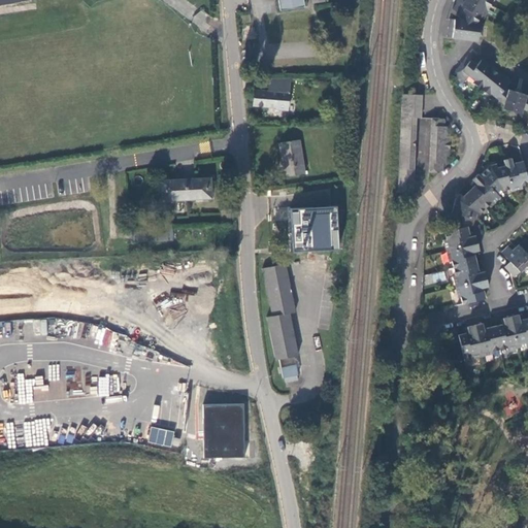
[(277,0),(279,10),(304,6),(303,0),(277,0)]
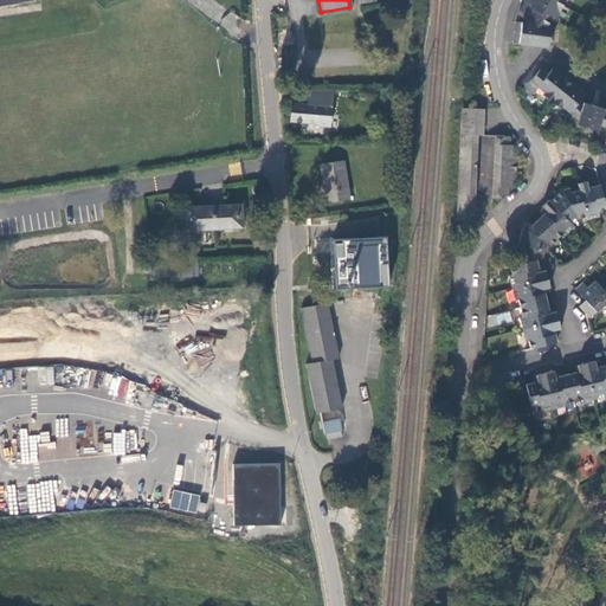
[(533,0),(532,2),(527,0),(524,0),(519,11),(532,19),(529,24),(516,23),(513,43),(548,47),(548,42),(552,42),(553,32),(550,32),(550,26),(547,26),(550,19),(554,21),(565,0),(533,0)]
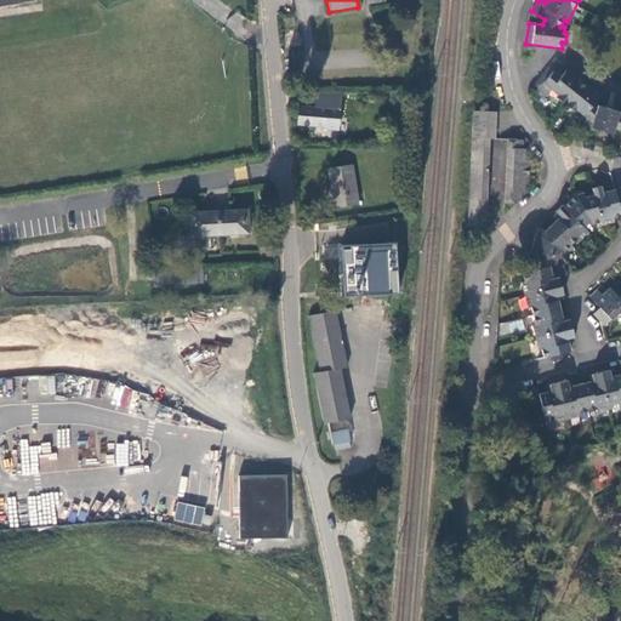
[(592,106),(600,95),(593,89),(591,91),(562,67),(563,64),(556,58),(531,89),(543,98),(552,89),(559,95),(557,97),(574,112),(576,109),(593,123),(592,127),(597,129),(596,132),(605,136),(607,132),(611,134),(614,127),(620,129),(620,115),(617,115),(619,112),(598,106),(597,109),(592,106)]
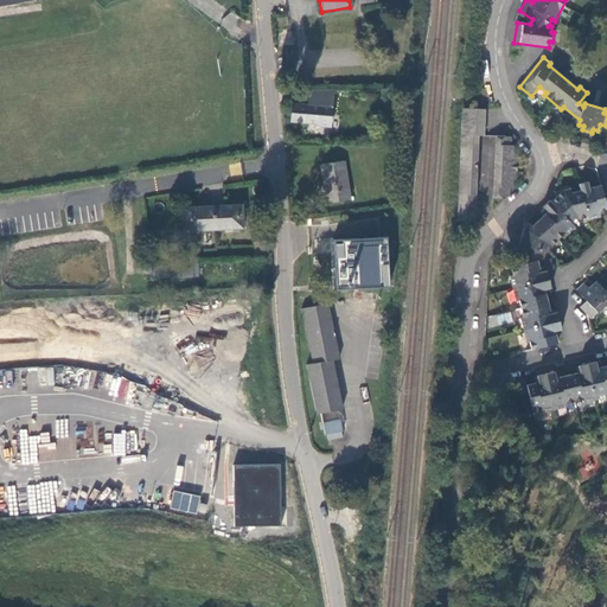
[(334,91),(310,91),(308,106),(293,103),(291,121),(317,123),(315,126),(331,128),(334,91)]
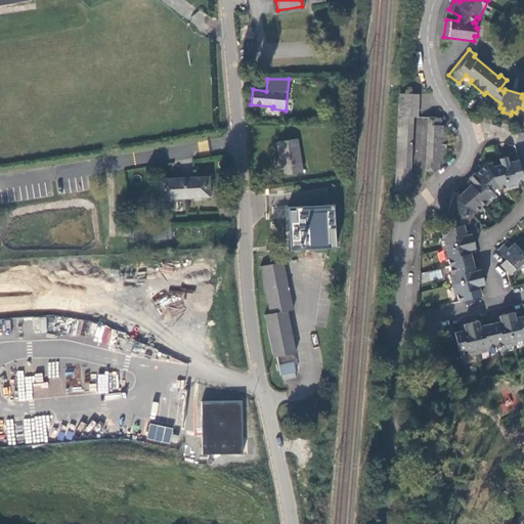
[(400,93),(395,191),(409,191),(412,117),(418,117),(419,94),(400,93)]
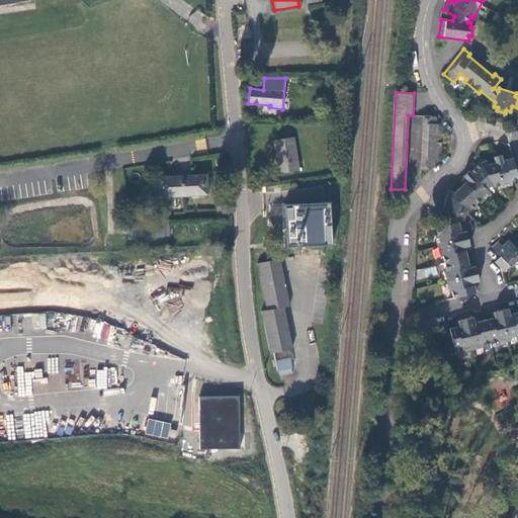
[(424,115),(421,168),(429,169),(429,167),(435,167),(436,160),(438,160),(439,153),(441,153),(443,131),(440,131),(440,123),(437,123),(437,118),(435,116),(424,115)]
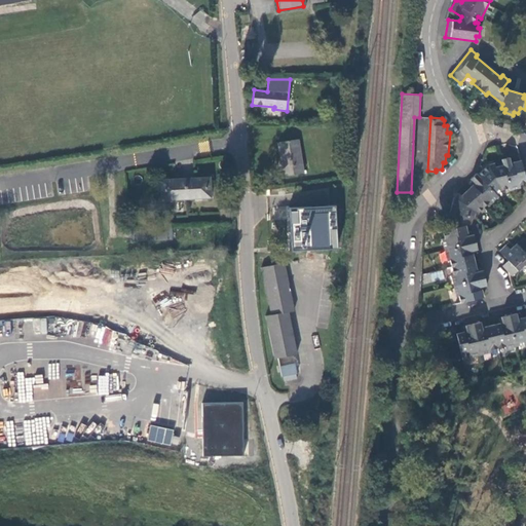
[(298,139),(278,143),(284,176),(304,173),(298,139)]
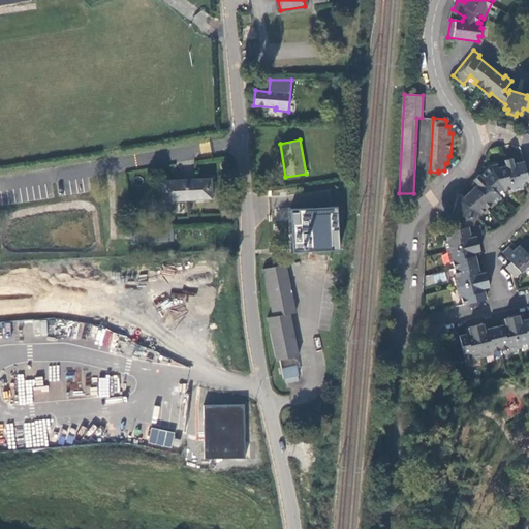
[(523,187),(528,185),(528,184),(524,162),(514,164),(511,159),(504,160),(505,166),(511,189),(511,192),(524,189),(523,187)]
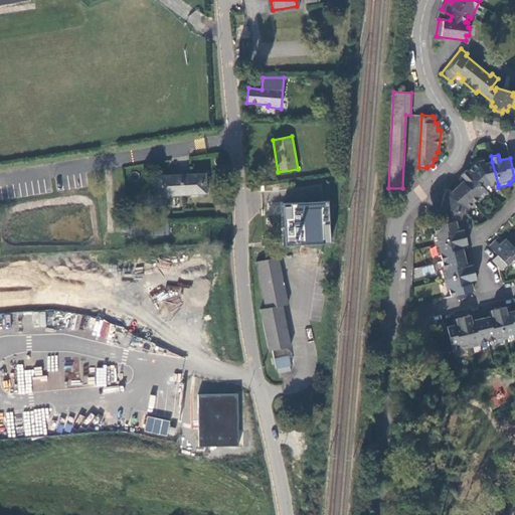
[(492,185),(498,184),(492,162),(484,164),(483,161),(478,162),(468,171),(486,191),(492,185)]
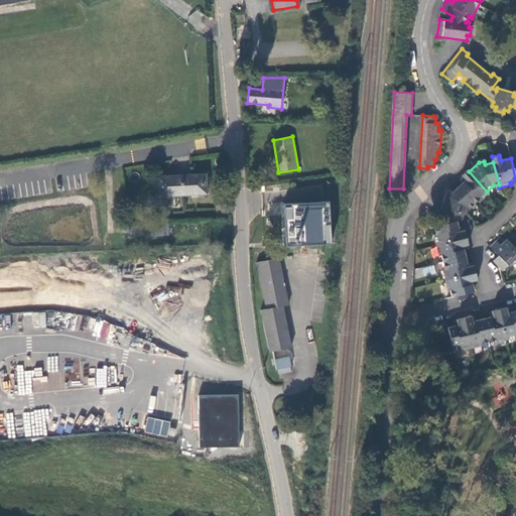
[(480,201),(489,194),(487,191),(469,171),(468,170),(462,176),(465,179),(458,186),(474,204),(479,199),(480,201)]
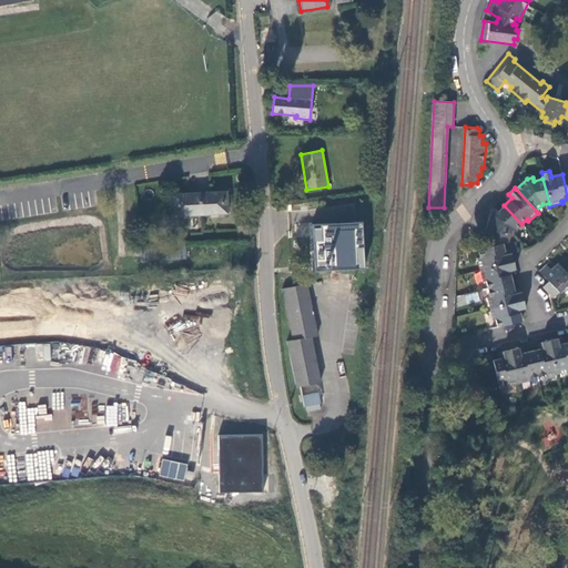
[(173,195),(174,216),(227,213),(226,192),(173,195)]
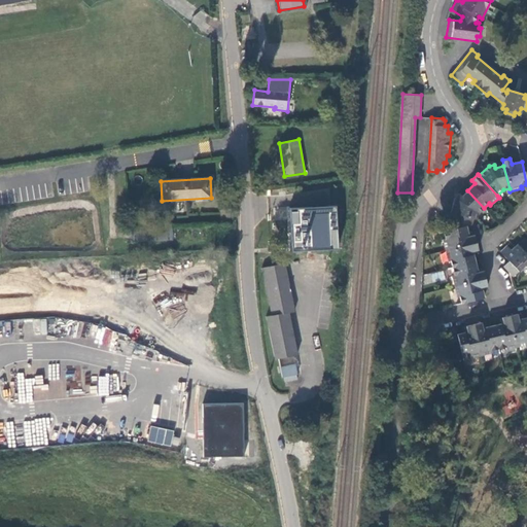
[(454,199),(450,213),(477,220),(479,213),(484,208),(467,190),(461,197),(459,195),(454,199)]
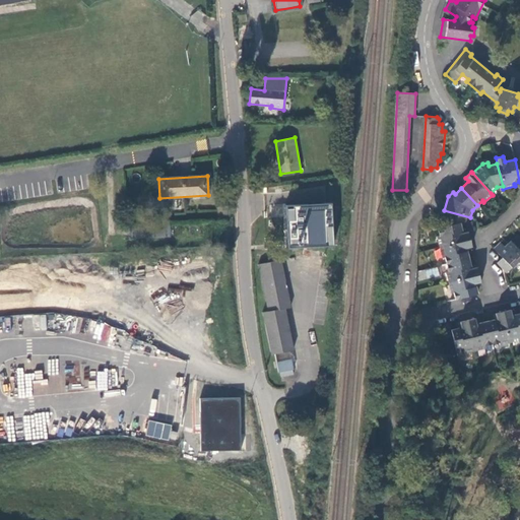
[(286,207),(289,250),(335,249),(332,205),(286,207)]
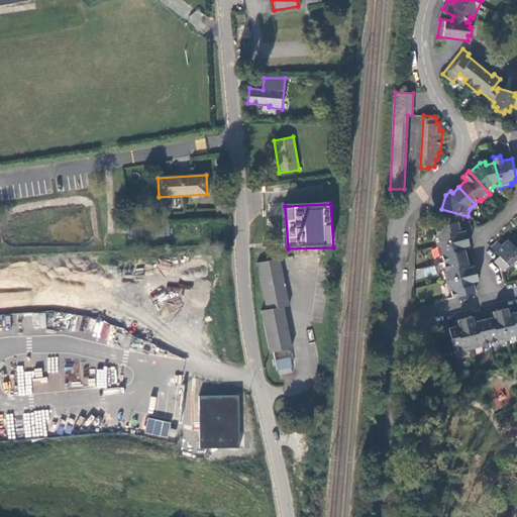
[(457,222),(434,228),(436,234),(434,235),(437,245),(467,238),(466,231),(459,232),(457,222)]
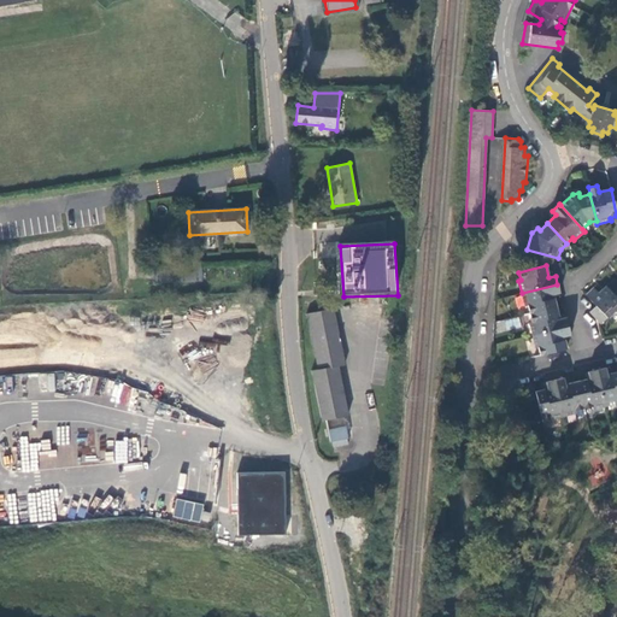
[(616,281),(613,278),(606,287),(616,298),(616,281)]
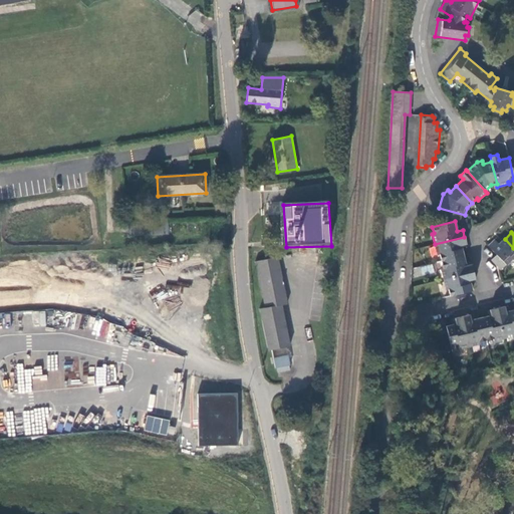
[(461,246),(466,245),(464,237),(435,244),(437,255),(439,255),(441,261),(464,256),(461,246)]
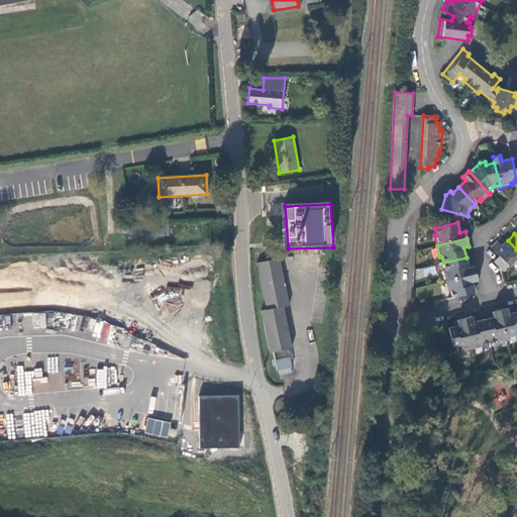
[(497,241),(491,247),(499,256),(495,262),(503,272),(512,264),(516,263),(516,249),(508,240),(502,245),(497,241)]
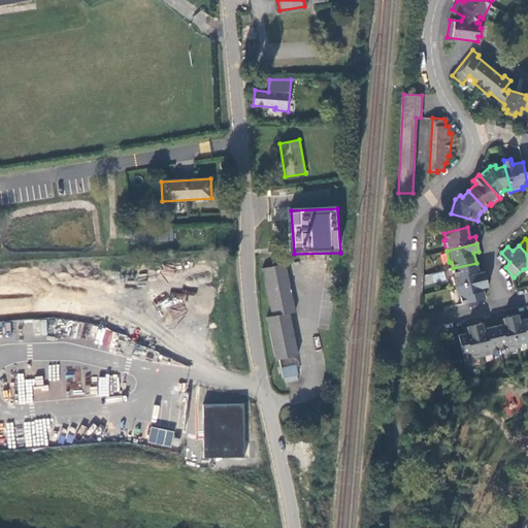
[(285,376),(286,376),(298,374),(303,373),(291,312),(296,311),(287,263),(263,267),(272,315),(267,316),(276,359),(281,358),(285,376)]
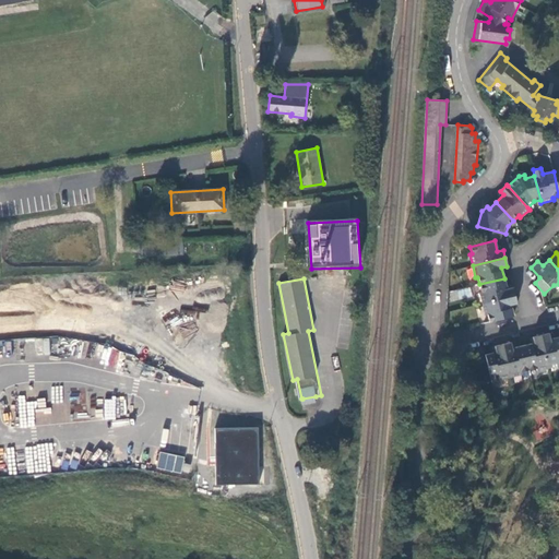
[(482,305),(514,296),(512,287),(507,288),(504,278),(479,284),(482,292),(478,293),(482,305)]
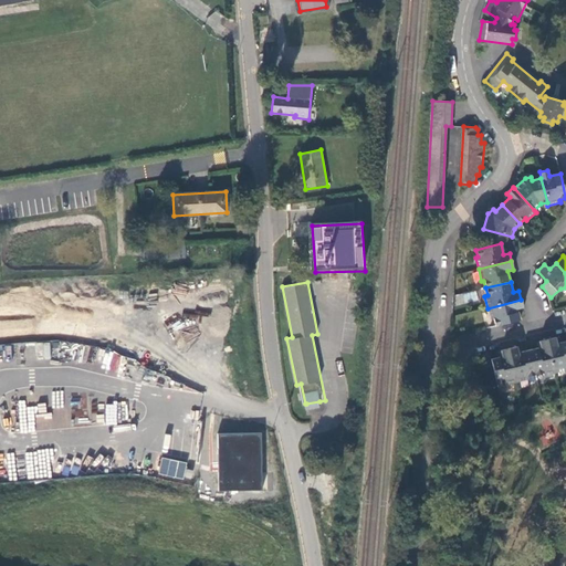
[(474,291),(458,296),(460,304),(478,299),(474,291)]
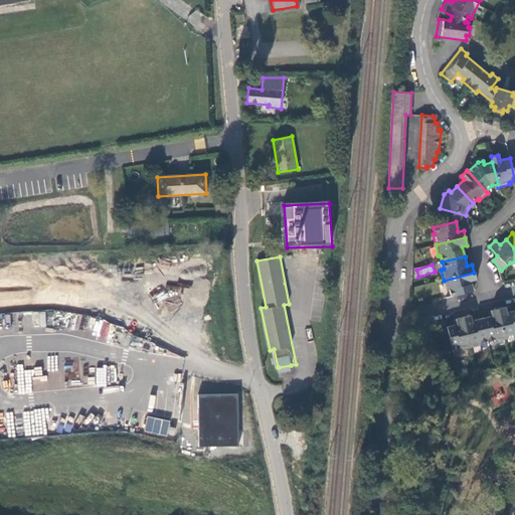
[(449,291),(450,298),(473,292),(471,282),(476,281),(474,273),(444,281),(446,292),(449,291)]
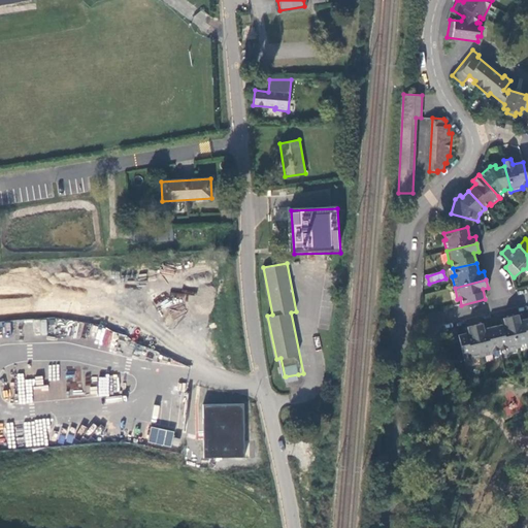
[(160,315),(182,318),(185,294),(171,292),(170,301),(162,300),(160,315)]
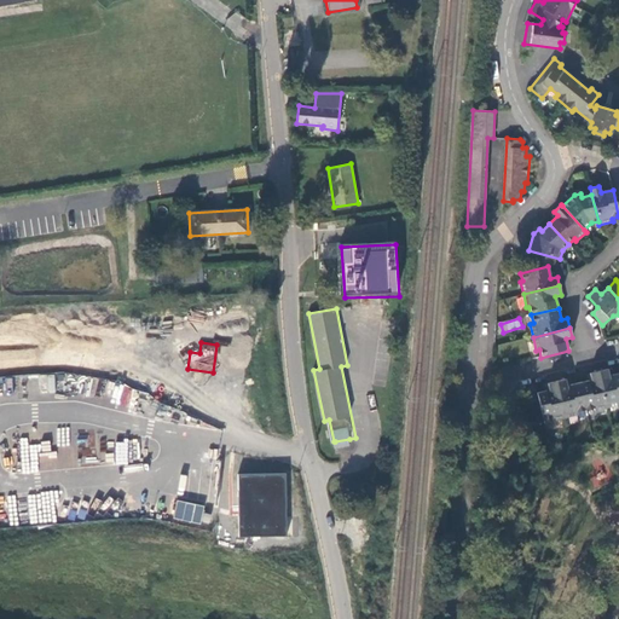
[(618,372),(609,376),(607,370),(599,372),(607,408),(618,404),(618,372)]
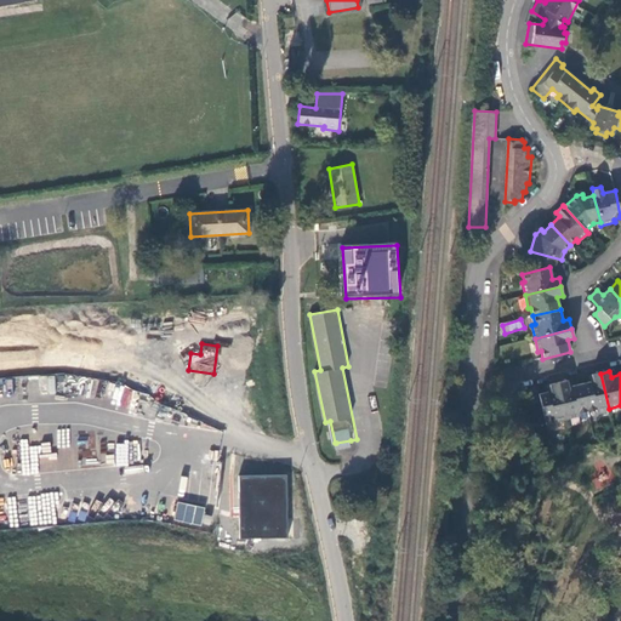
[(56,392),(55,394),(146,404),(144,416),(155,417),(158,400),(141,399),(142,389),(106,385),(104,393),(98,392),(100,380),(50,374),(47,391),(56,392)]
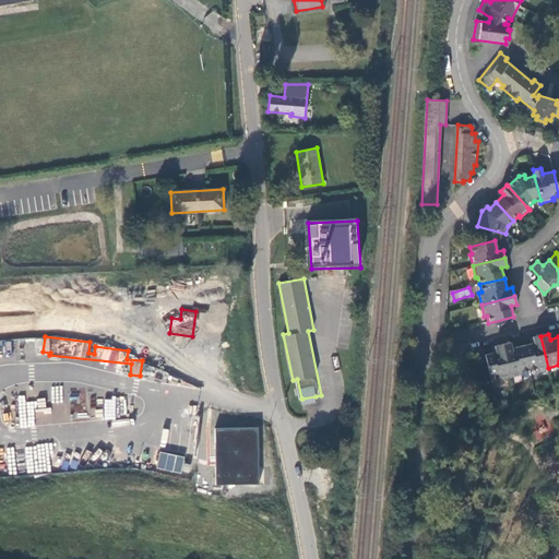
[(548,368),(540,336),(532,337),(533,343),(523,346),(528,370),(536,369),(537,371),(548,368)]
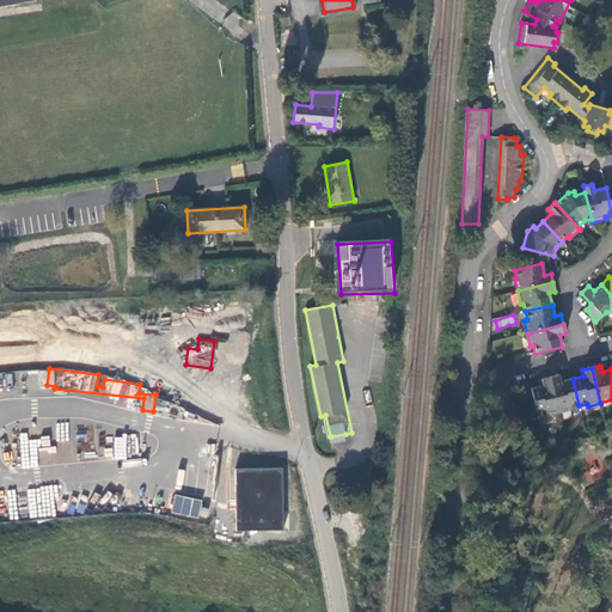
[(561,381),(560,375),(550,378),(558,414),(570,410),(570,408),(579,405),(573,379),(561,381)]
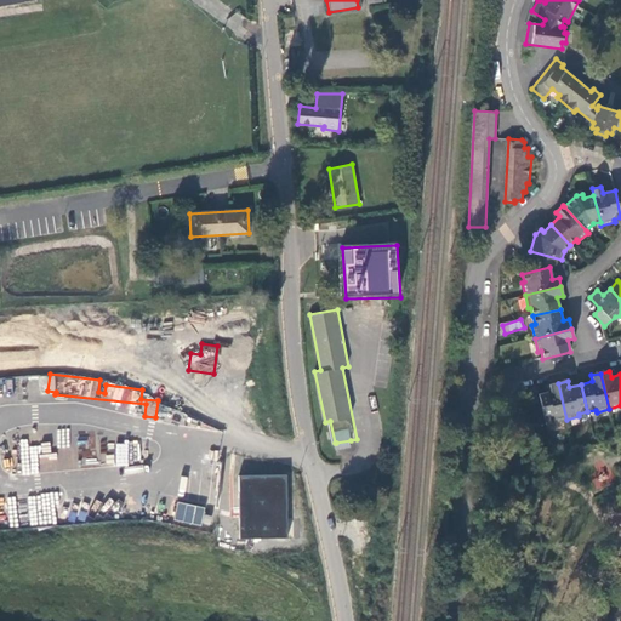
[(567,420),(558,383),(548,386),(550,392),(539,394),(545,422),(553,420),(553,422),(567,420)]
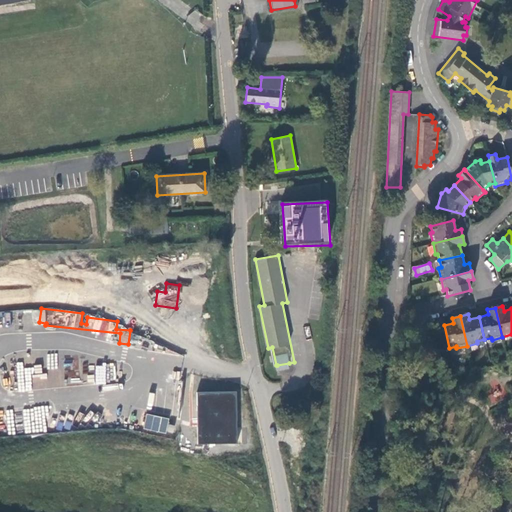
[(16,366),(18,390),(84,383),(81,355),(44,358),(45,363),(16,366)]
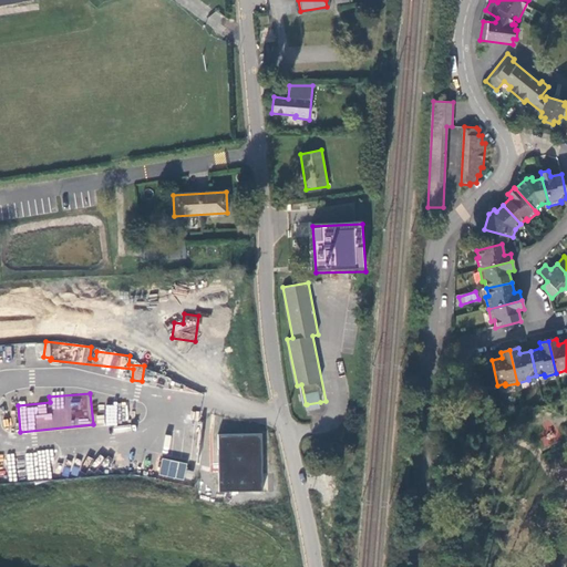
[(114,425),(113,430),(130,432),(130,425),(126,424),(129,404),(106,401),(104,416),(102,415),(101,424),(114,425)]
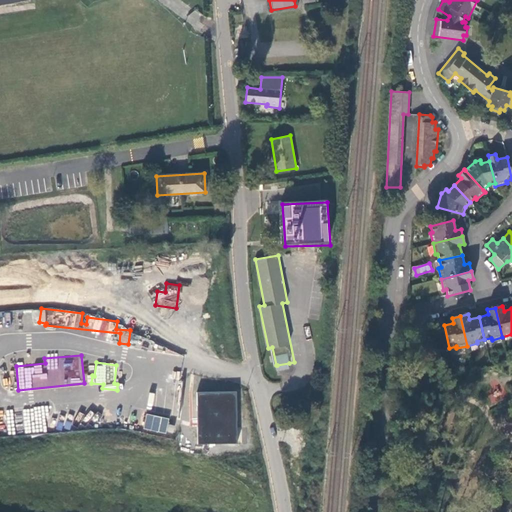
[(197,391),(197,444),(238,444),(239,391),(197,391)]
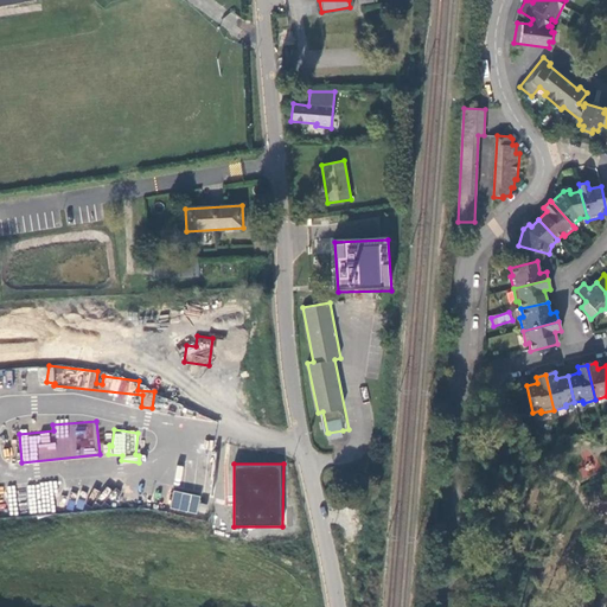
[(170,508),(196,515),(200,497),(174,490),(170,508)]
